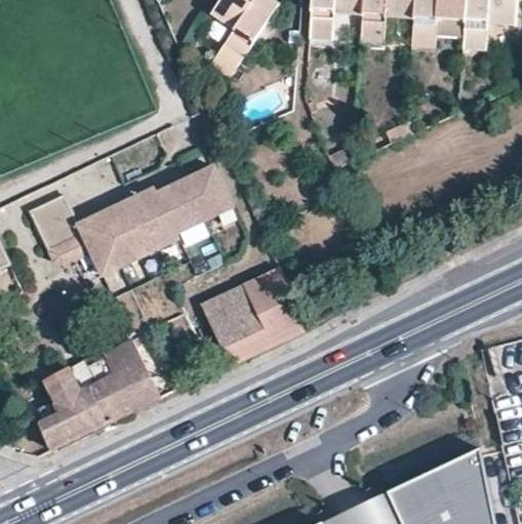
[(231,74),(277,6),(268,0),(219,0),(211,12),(234,28),(213,62),(231,74)]
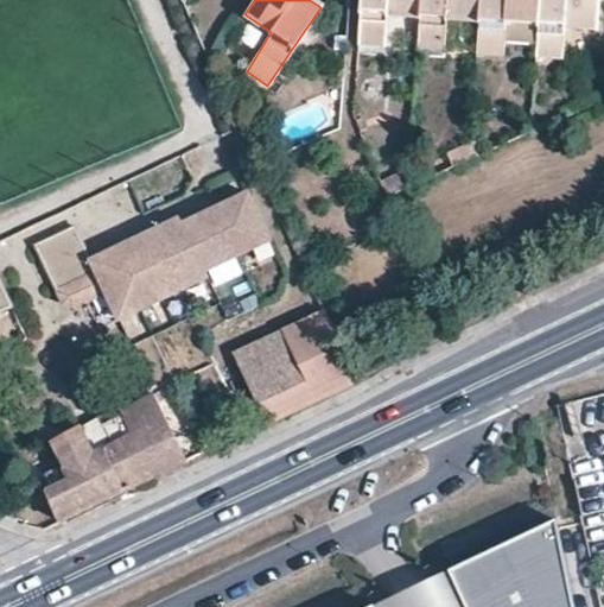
[(383,36),(386,13),(418,16),(419,0),(360,0),(357,36),(383,36)]
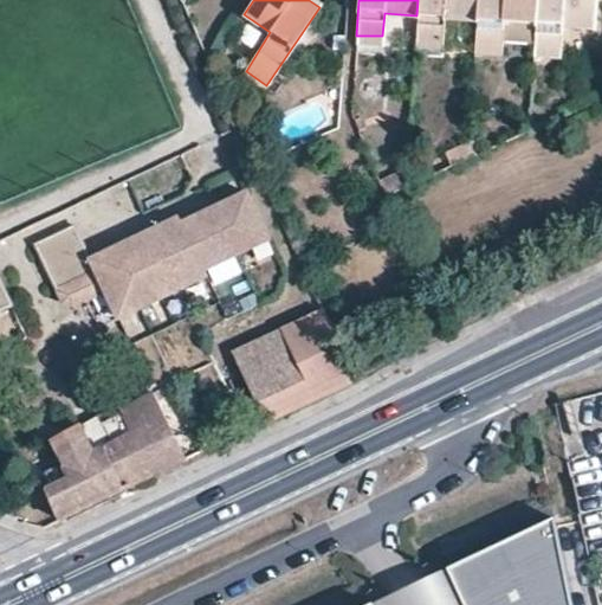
[(415,38),(441,39),(444,17),(476,18),(477,0),(418,0),(416,15),(415,38)]
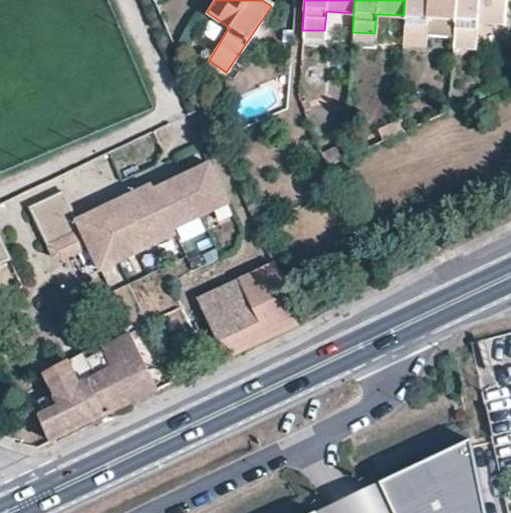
[(405,0),(404,15),(402,35),(425,36),(426,29),(453,31),(455,0),(405,0)]
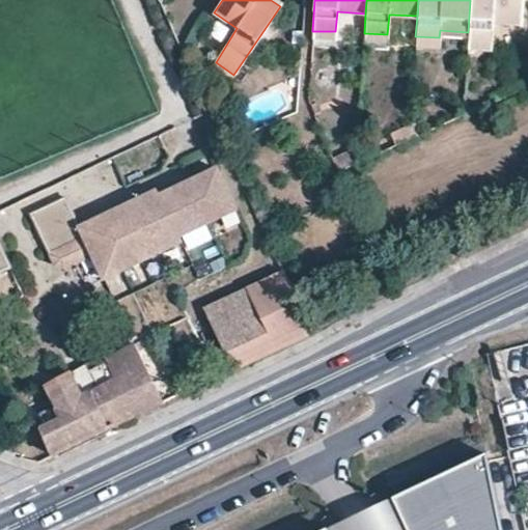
[(491,40),(493,21),(521,22),(522,0),(470,0),(468,32),(468,39),(491,40)]
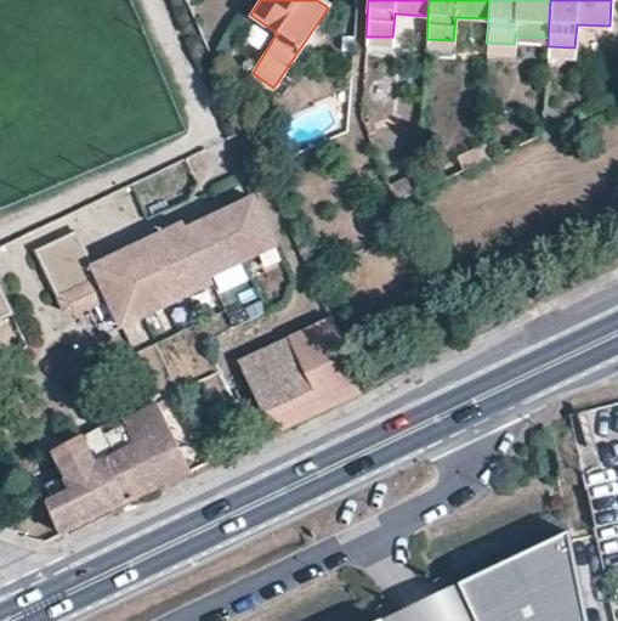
[(366,37),(364,51),(391,52),(392,37),(366,37)]
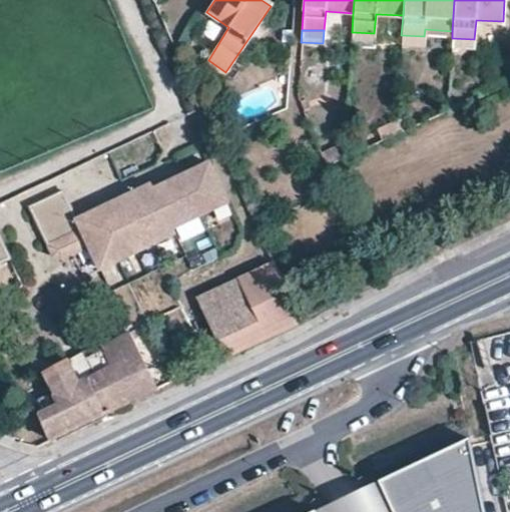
[(352,32),(351,40),(374,41),(374,33),(352,32)]
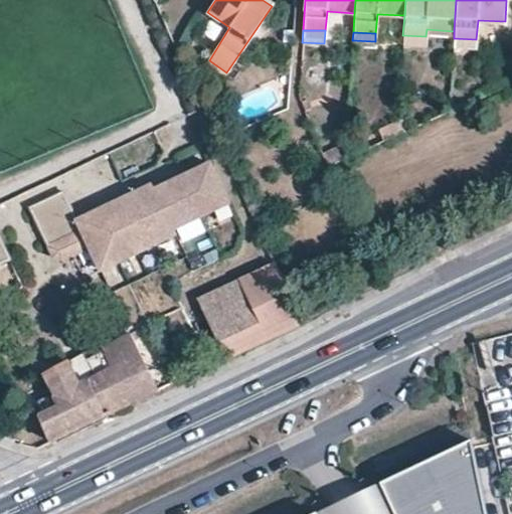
[(402,35),(401,43),(424,45),(425,36),(402,35)]
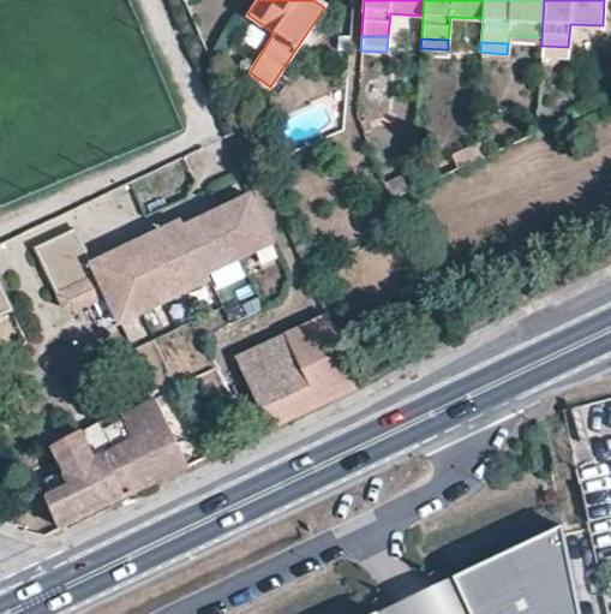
[(568,57),(568,47),(541,46),(540,55),(568,57)]
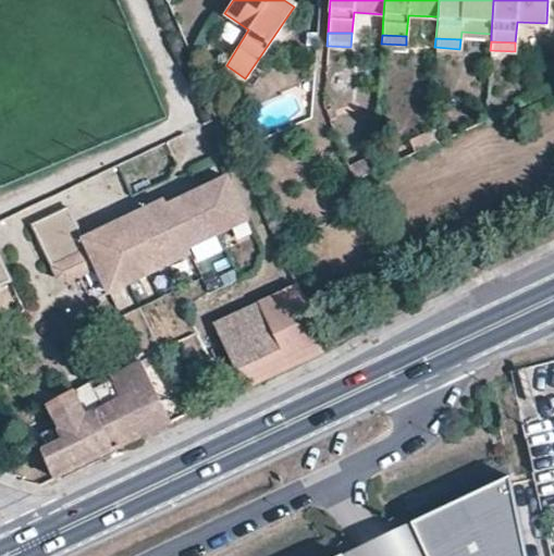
[(365,158),(347,165),(354,180),(370,172),(365,158)]
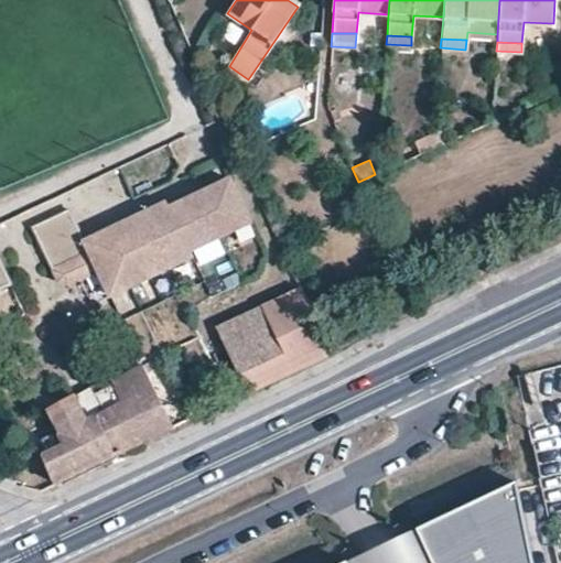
[(65,209),(29,226),(55,280),(63,283),(73,279),(94,270),(106,295),(126,287),(146,278),(165,268),(185,258),(183,253),(213,239),(248,223),(227,180),(203,191),(204,193),(192,199),(190,196),(166,207),(165,205),(158,209),(157,206),(141,213),(143,215),(137,218),(136,215),(121,223),(122,225),(117,228),(116,225),(101,231),(103,235),(97,237),(95,235),(81,241),(65,209)]
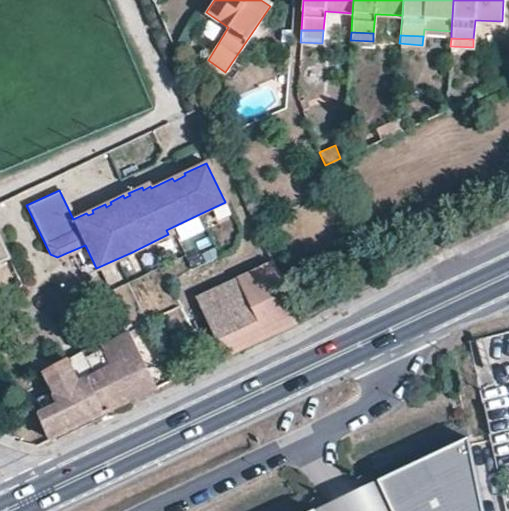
[(223,356),(299,320),(272,261),(237,277),(243,290),(249,306),(230,314),(209,324),(215,339),(223,356)]
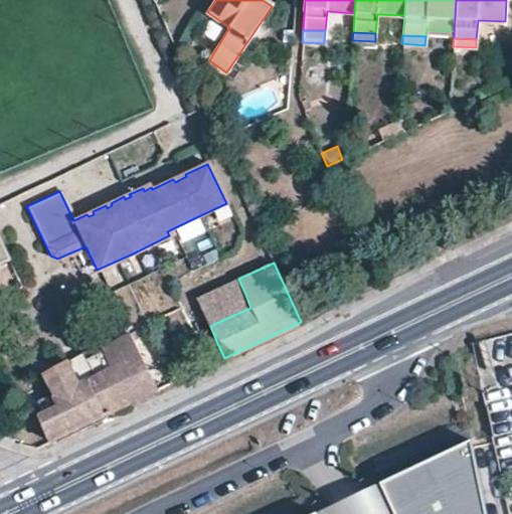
[(238,279),(195,299),(210,326),(231,316),(250,308),(238,279)]
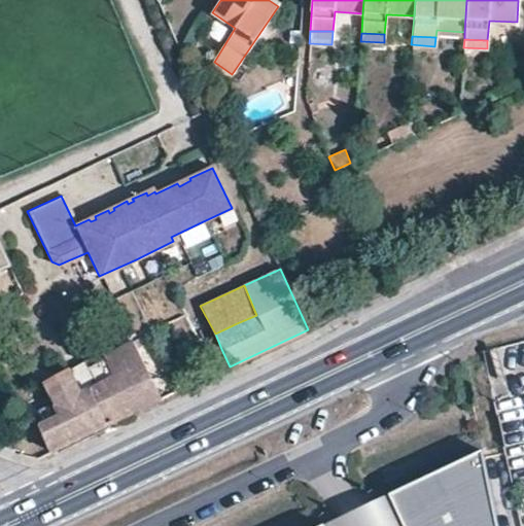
[(46,445),(49,452),(161,399),(132,341),(92,359),(100,377),(50,400),(48,396),(30,405),(36,418),(34,419),(39,430),(46,445)]
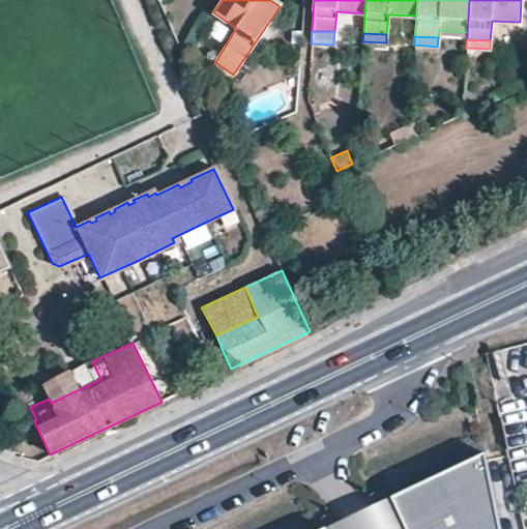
[(100,379),(92,361),(44,385),(49,399),(51,403),(100,379)]
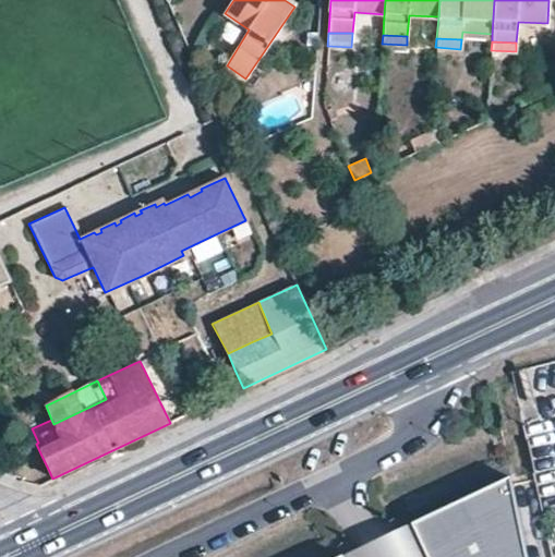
[(41,456),(34,459),(40,475),(49,471),(41,456)]
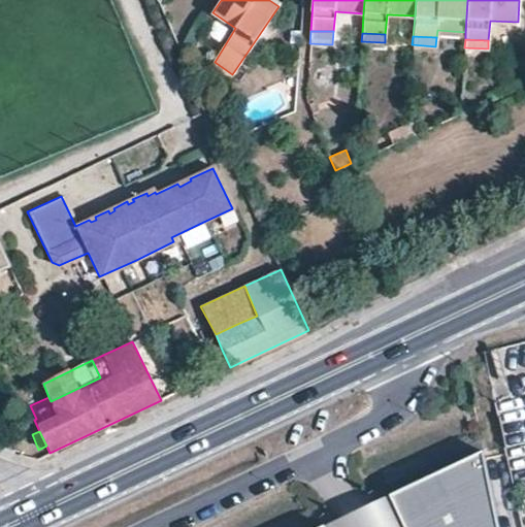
[(497,526),(482,454),(482,450),(389,493),(404,526),(497,526)]
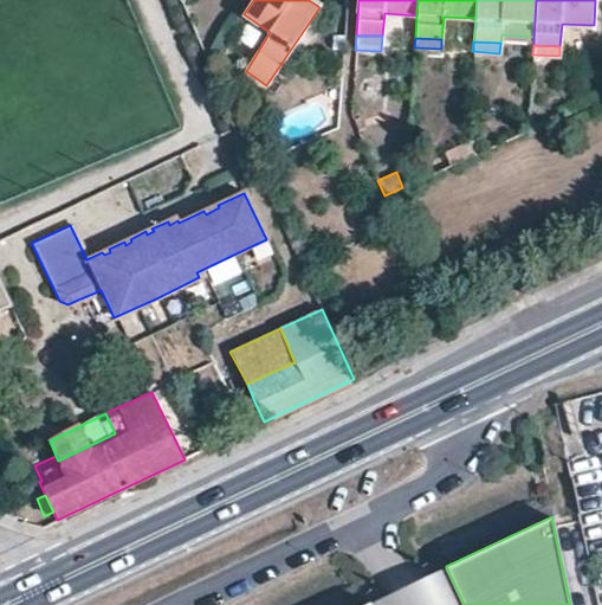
[(464,604),(446,566),(371,603),(371,604),(464,604)]
